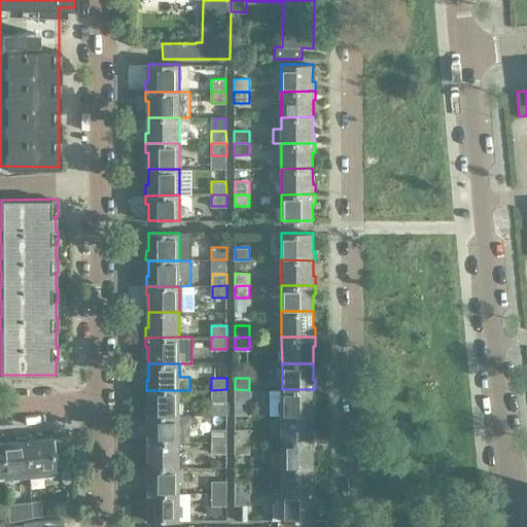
[(226,389),(211,390),(211,401),(226,401),(226,389)]
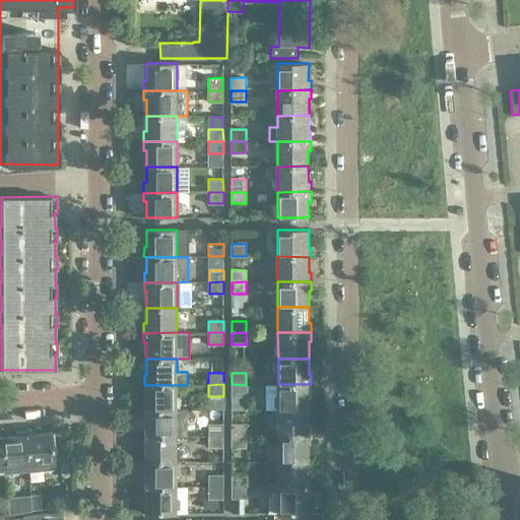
[(246,385),(232,384),(232,396),(246,396),(246,385)]
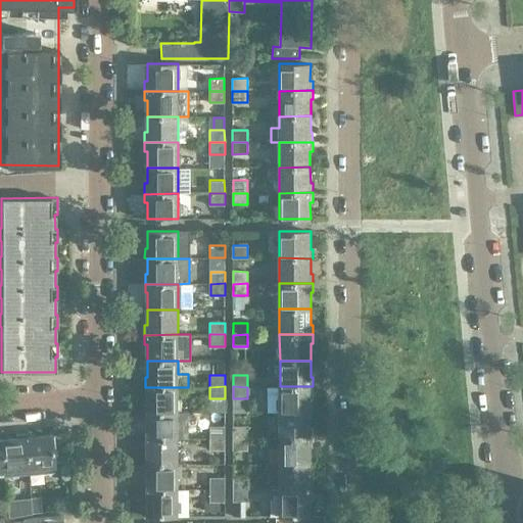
[(280,386),(272,386),(272,413),(280,412),(311,413),(311,395),(313,395),(313,386),(280,386)]
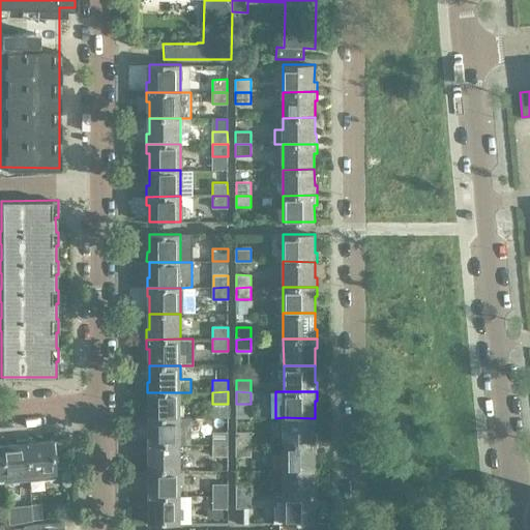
[(180,392),(147,392),(146,402),(149,402),(149,418),(180,418),(180,392)]
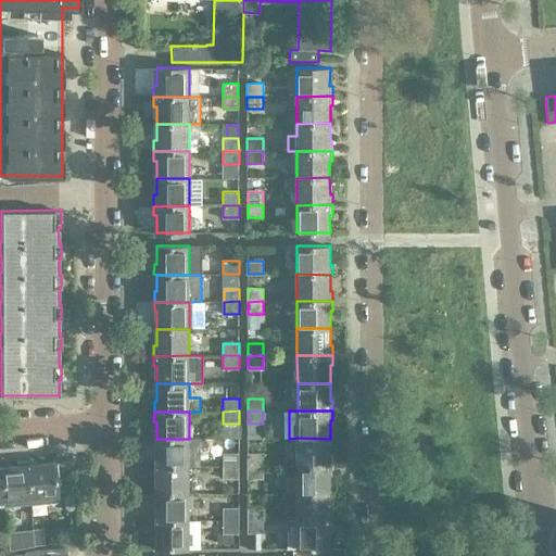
[(330,439),(298,438),(298,465),(332,465),(332,455),(330,455),(330,439)]
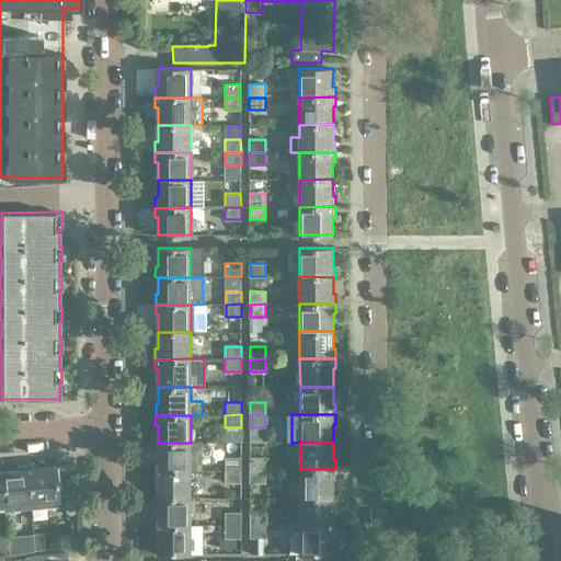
[(158,460),(155,460),(155,470),(191,470),(202,470),(202,443),(191,443),(158,443),(158,460)]
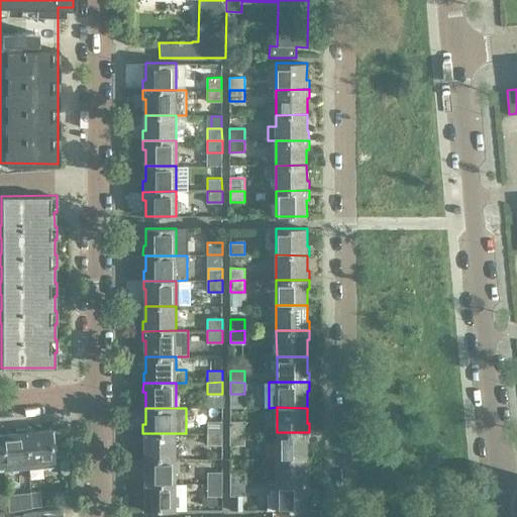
[(207,421),(207,432),(222,432),(222,421),(207,421)]
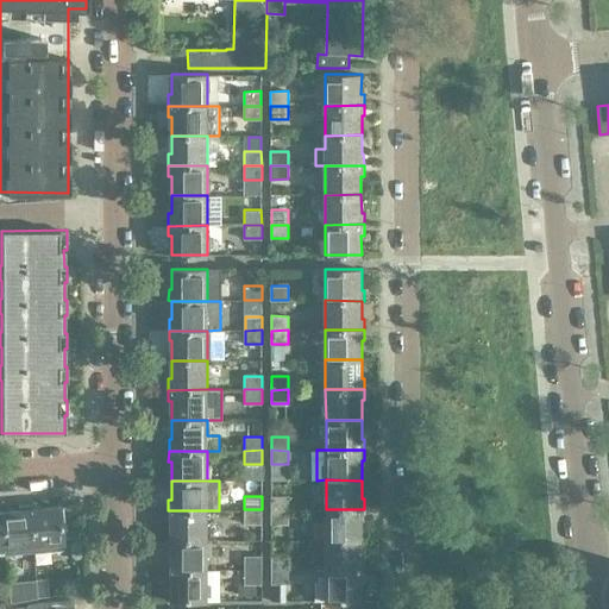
[(271,496),(271,509),(288,509),(288,496),(271,496)]
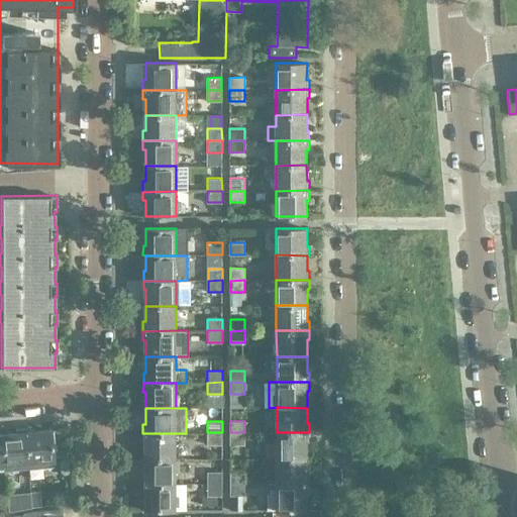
[(33,427),(23,428),(26,462),(26,469),(53,466),(53,460),(52,457),(50,444),(53,444),(52,431),(49,431),(49,428),(33,429),(33,427)]
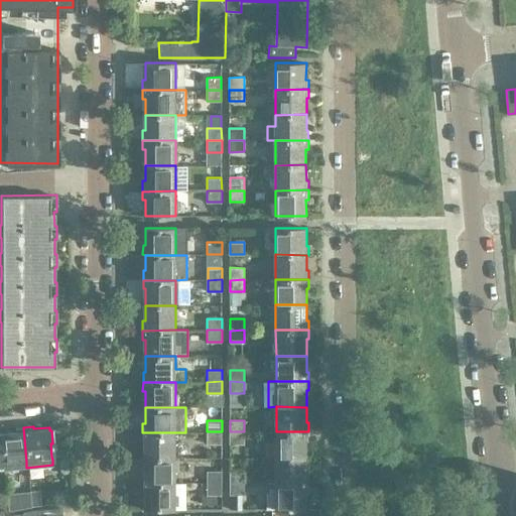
[(0,443),(2,464),(3,470),(26,468),(26,462),(23,427),(14,428),(15,430),(1,432),(1,431),(0,430),(0,443)]
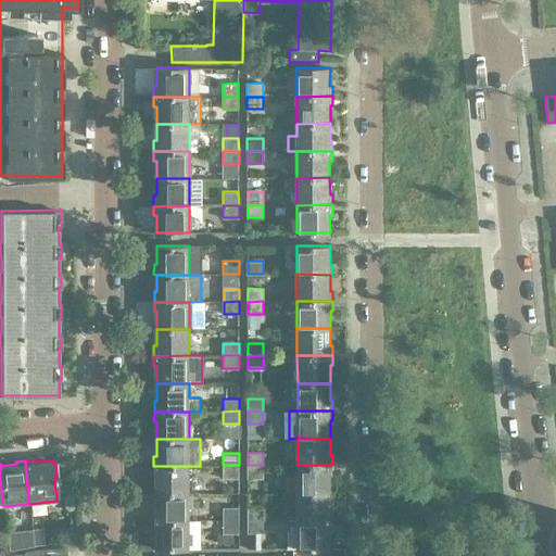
[(239,465),(223,465),(223,478),(239,478),(239,465)]
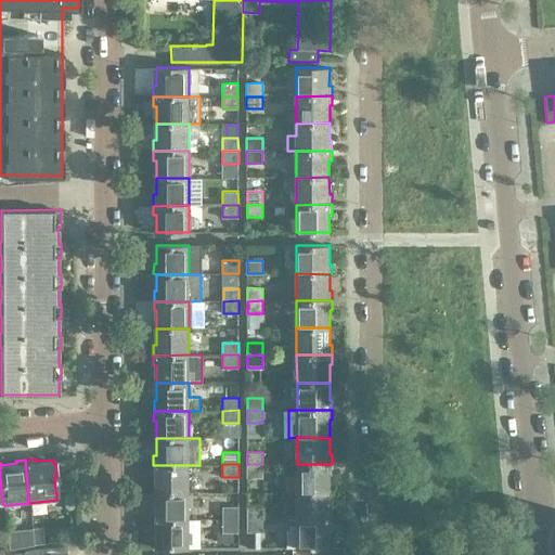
[(262,464),(247,464),(247,477),(262,477),(262,464)]
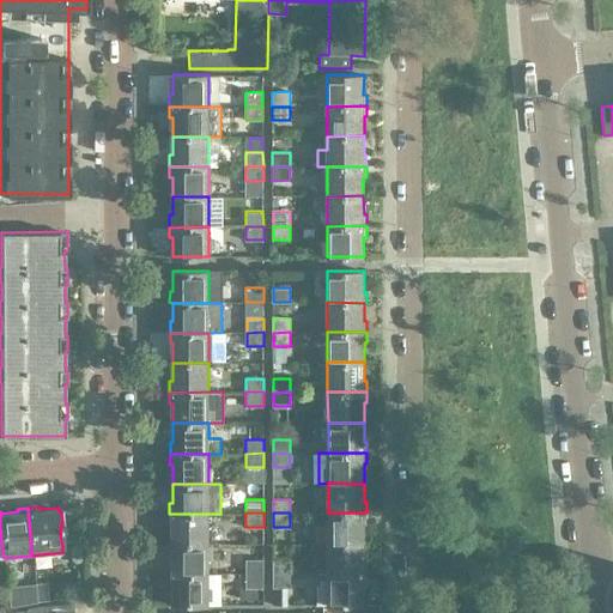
[(366,513),(328,513),(328,544),(364,544),(364,525),(366,525),(366,513)]
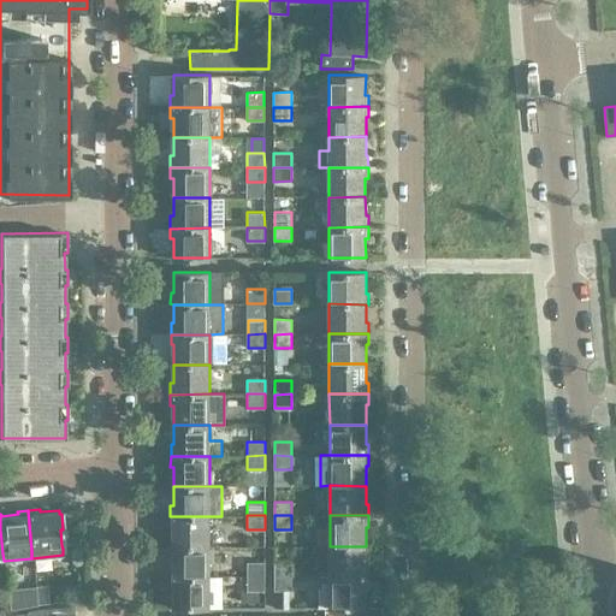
[(209,516),(170,516),(171,527),(173,527),(173,546),(209,546),(209,516)]
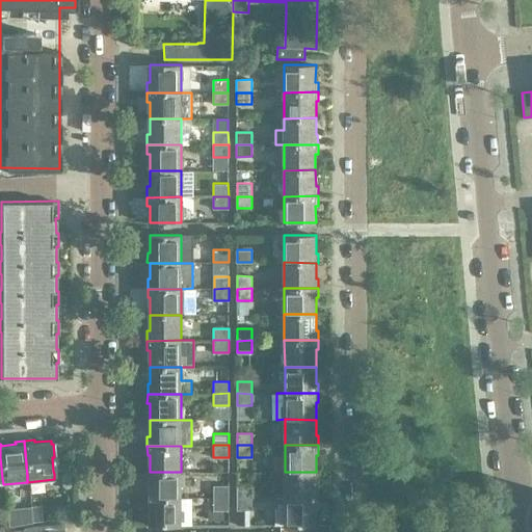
[(148,488),(148,498),(181,498),(181,472),(150,472),(150,488),(148,488)]
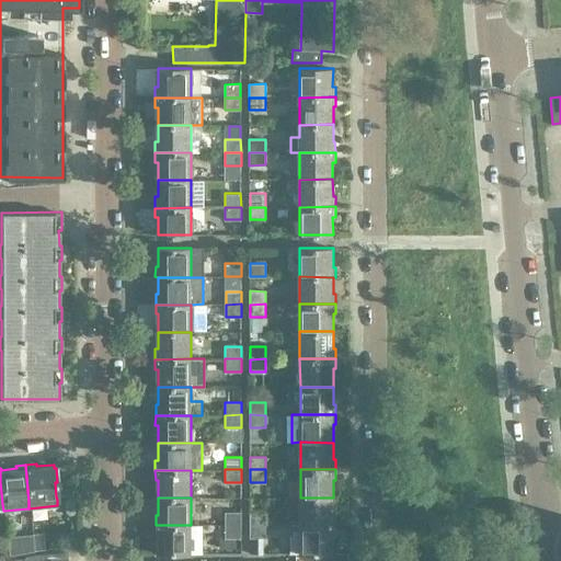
[(333,497),(300,497),(300,525),(335,525),(335,514),(333,514),(333,497)]
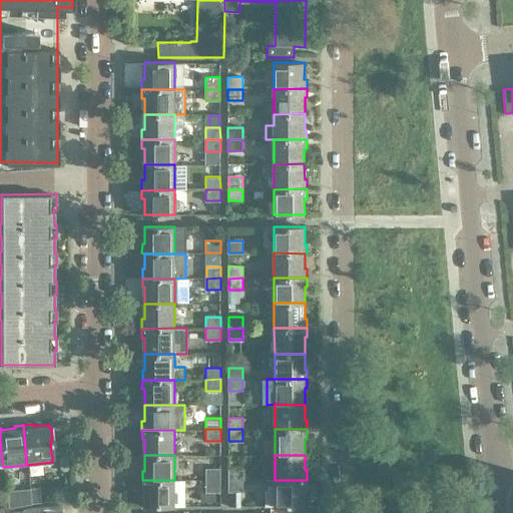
[(205,468),(206,480),(220,480),(220,468),(205,468)]
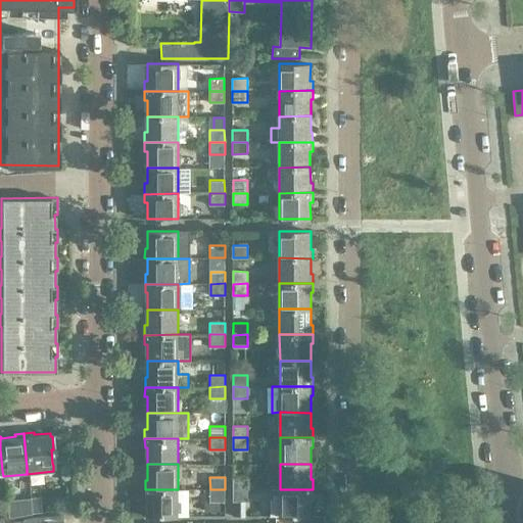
[(233,477),(233,489),(247,489),(247,477),(233,477)]
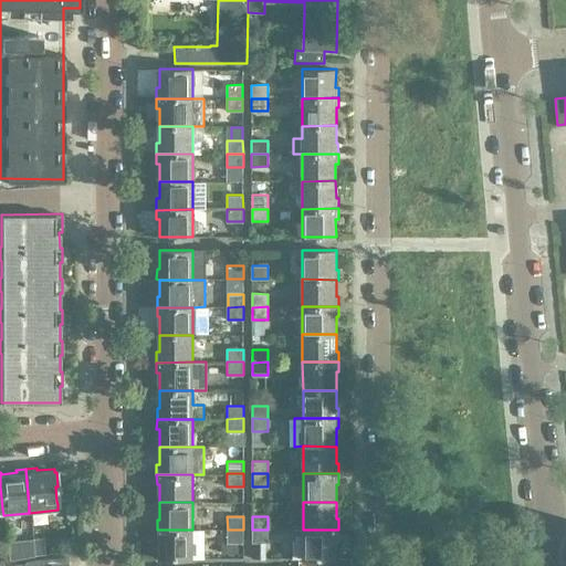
[(192,530),(157,530),(157,540),(159,541),(159,558),(192,558),(201,558),(202,530),(192,530)]
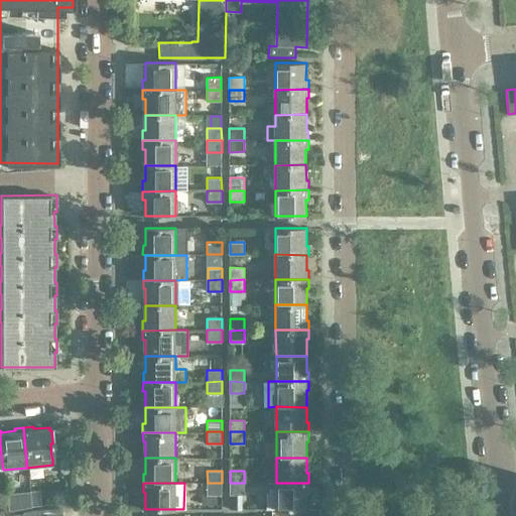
[(222,483),(208,483),(208,495),(215,495),(222,494),(222,483)]
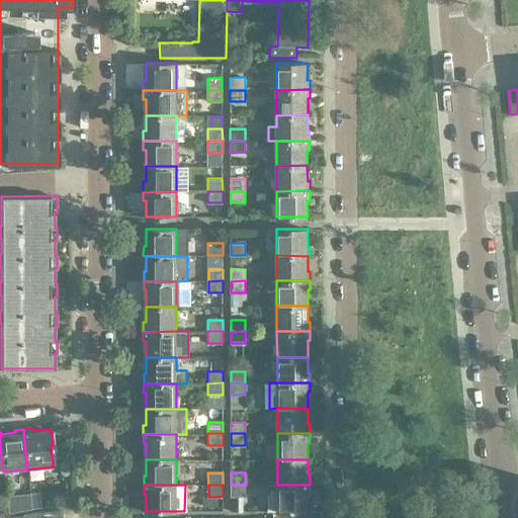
[(245,485),(231,485),(231,497),(245,496),(245,485)]
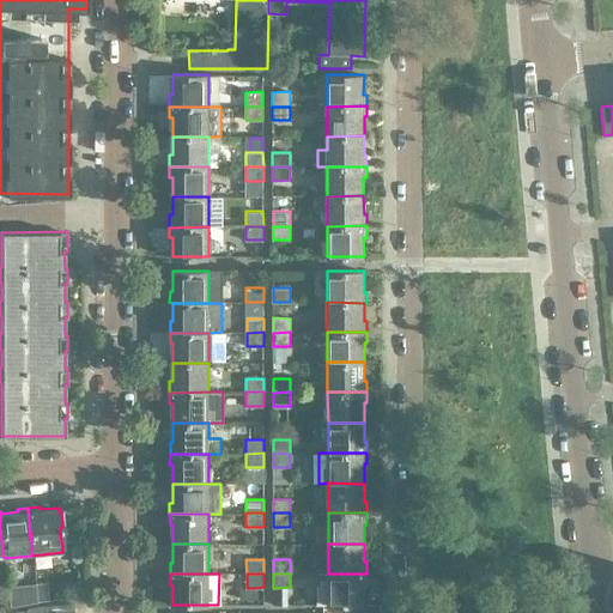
[(366,574),(328,574),(319,574),(319,604),(328,604),(354,604),(364,604),(364,584),(366,584),(366,574)]
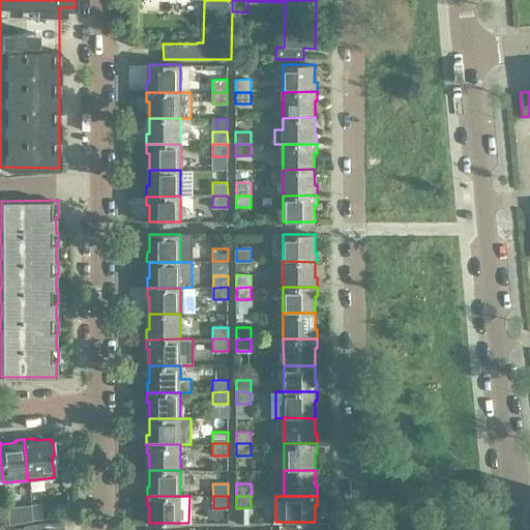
[(39,504),(30,505),(31,521),(41,520),(39,504)]
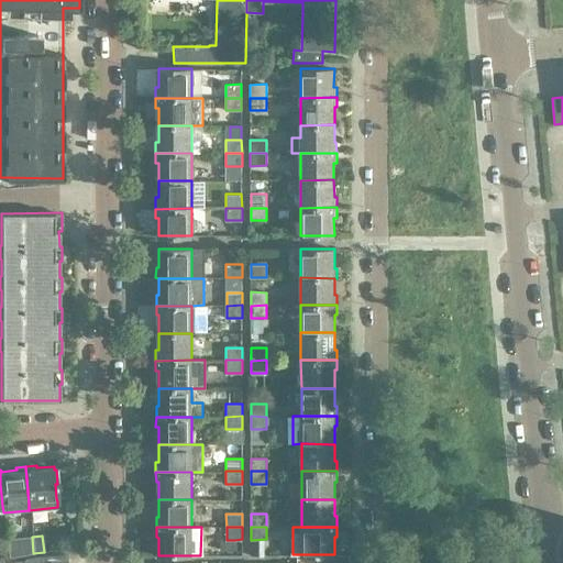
[(9,539),(11,556),(33,553),(32,537),(9,539)]
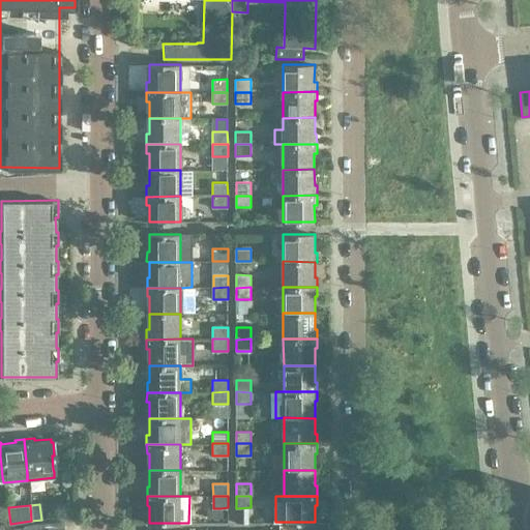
[(221,518),(221,508),(213,508),(206,507),(206,518),(221,518)]
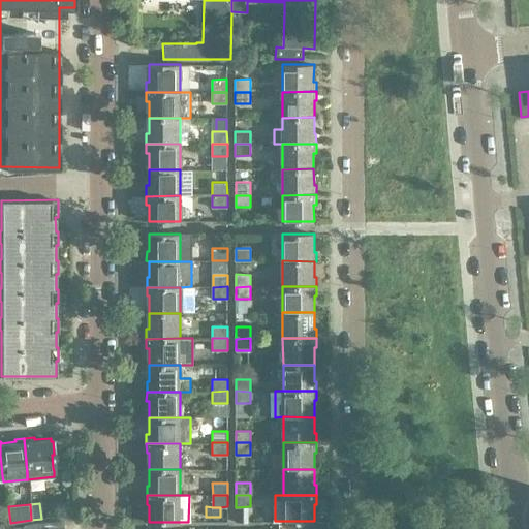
[(39,522),(39,523),(39,528),(63,528),(63,520),(39,522)]
